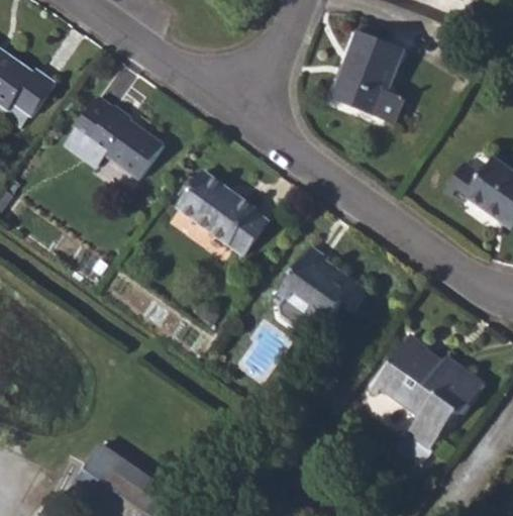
[(329,97),(392,122),(402,96),(386,89),(402,47),(356,30),(329,97)]
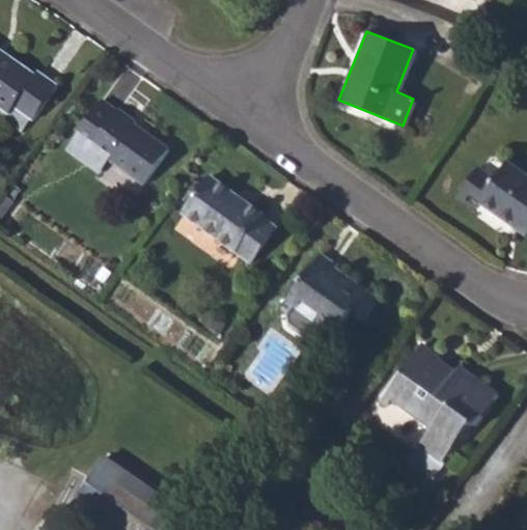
[(0,108),(5,112),(10,105),(29,118),(54,84),(35,70),(33,74),(0,50),(0,108)]
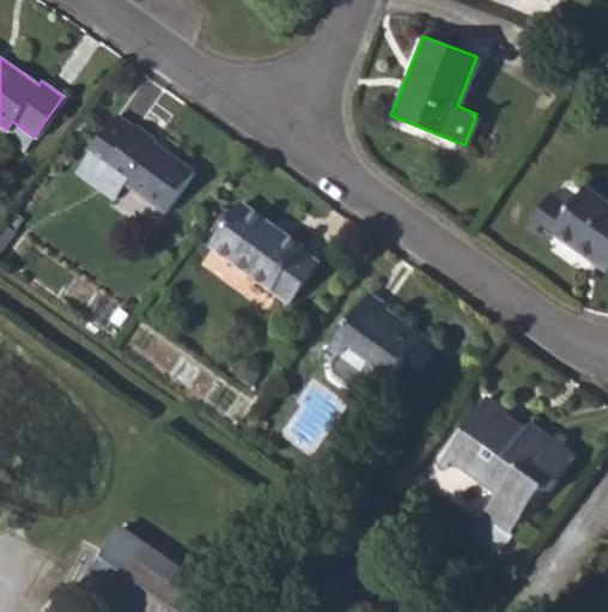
[(92,185),(104,169),(121,181),(163,211),(192,171),(169,155),(166,159),(150,146),(152,141),(153,139),(134,126),(132,128),(114,115),(73,170),(92,185)]
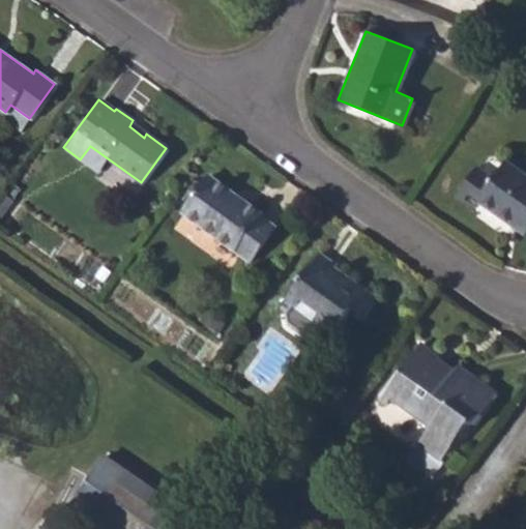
[(132,122),(129,126),(144,138),(146,134),(132,122)]
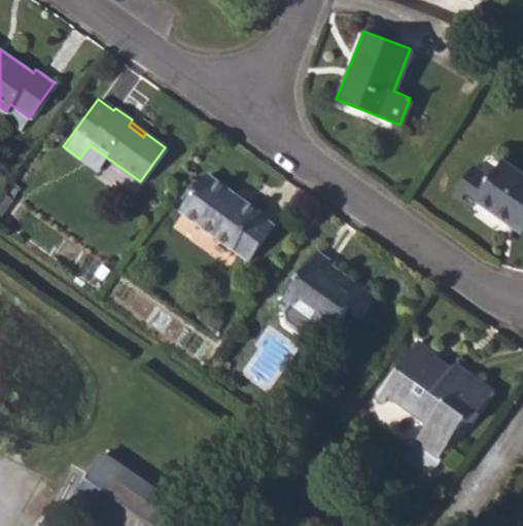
[(79,159),(94,169),(104,155),(90,145),(79,159)]
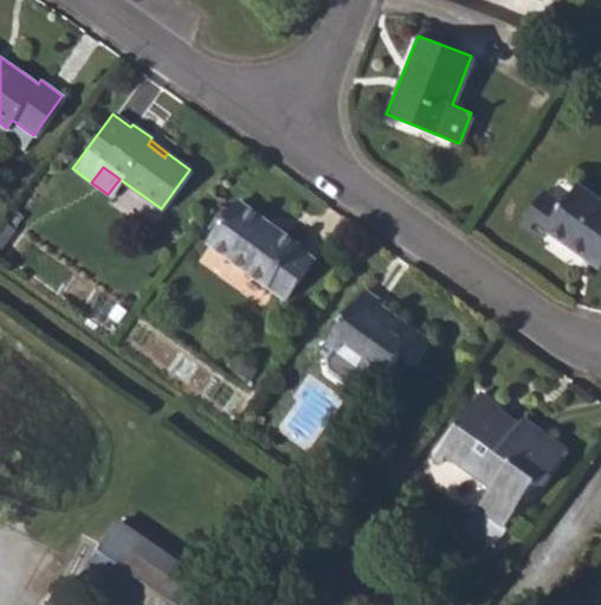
[(519,225),(538,237),(543,231),(598,270),(600,264),(600,199),(577,182),(561,205),(543,192),(519,225)]
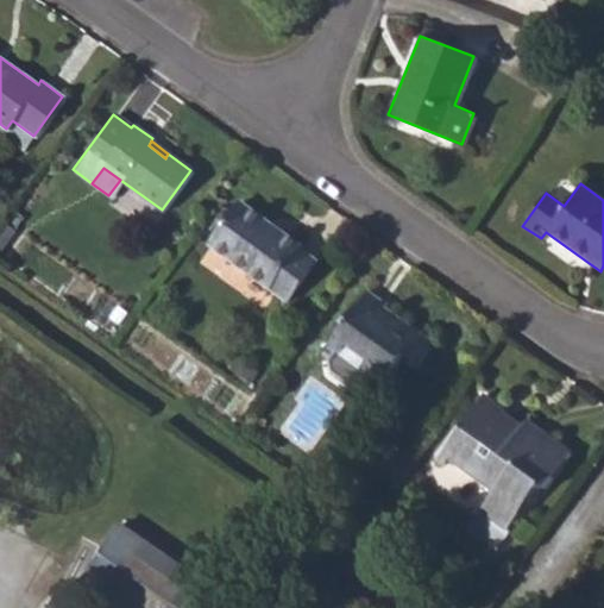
[(207,244),(284,299),(313,259),(299,249),(299,245),(238,201),(207,244)]
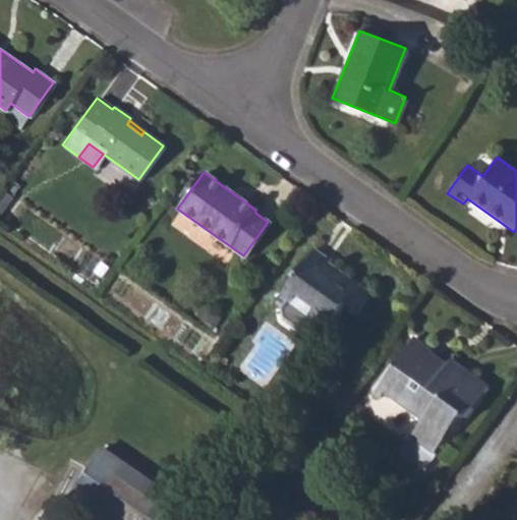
[(310,315),(323,324),(341,299),(355,310),(367,294),(340,275),(337,279),(323,268),(326,264),(329,258),(312,247),(279,293),(285,298),(279,306),(281,316),(294,327),(304,325),(310,315)]
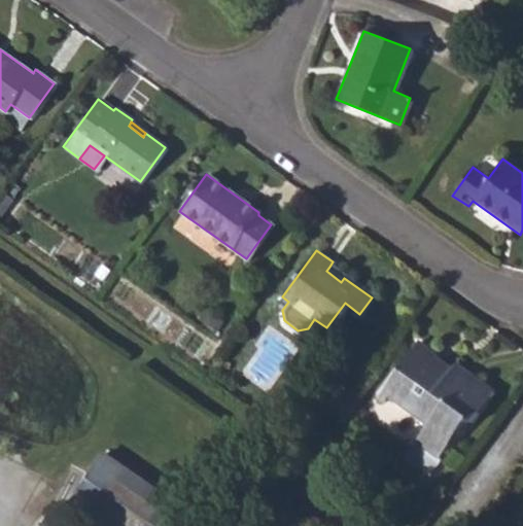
[(329,267),(326,271),(341,282),(344,278),(329,267)]
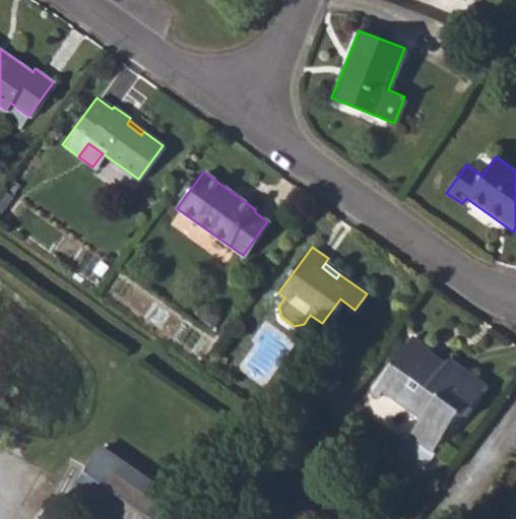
[(375,384),(382,389),(420,416),(408,433),(431,450),(460,412),(464,415),(486,387),(446,358),(444,362),(440,367),(426,358),(431,351),(410,337),(375,384)]
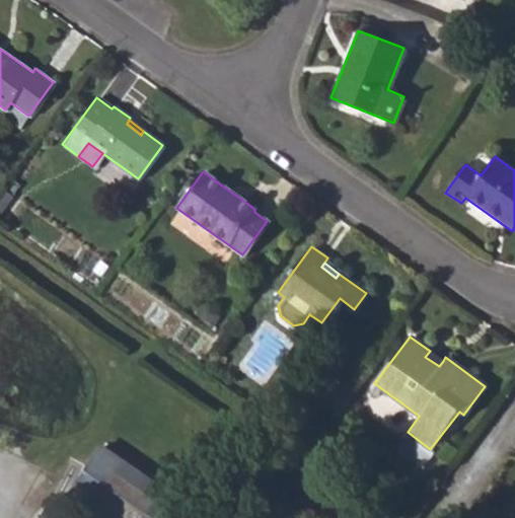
[(430,351),(425,357),(439,366),(443,361),(430,351)]
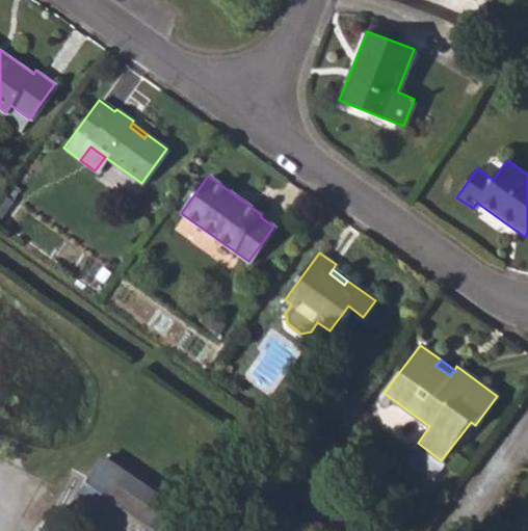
[(384,393),(379,398),(387,404),(391,398),(384,393)]
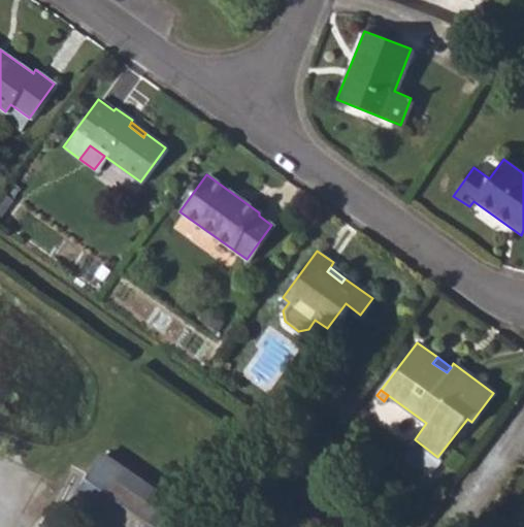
[(437,457),(415,439),(402,455),(425,472),(437,457)]
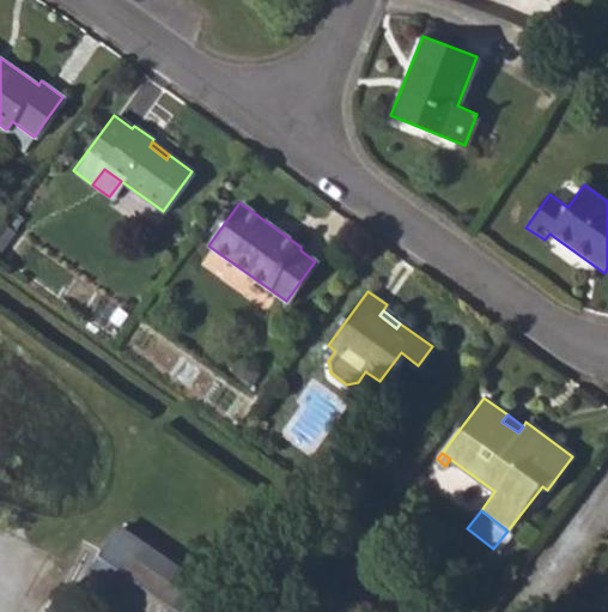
[(79,586),(117,611),(228,611),(232,605),(219,595),(226,586),(184,557),(177,565),(120,526),(79,586)]
